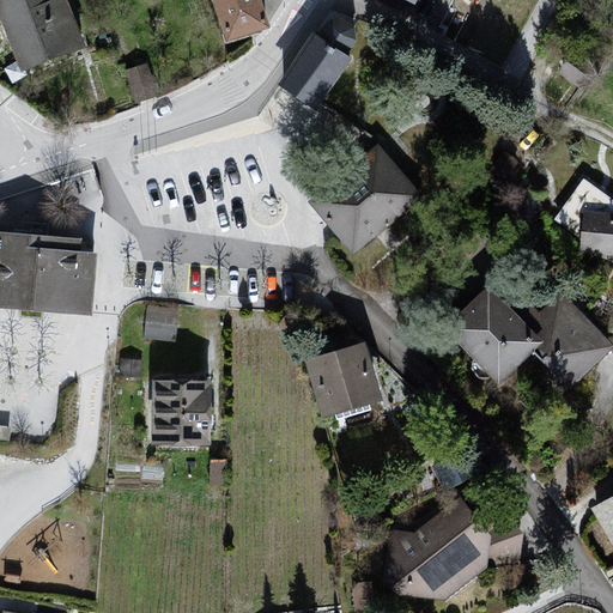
[(72,0),(0,0),(0,20),(22,68),(90,38),(72,0)]
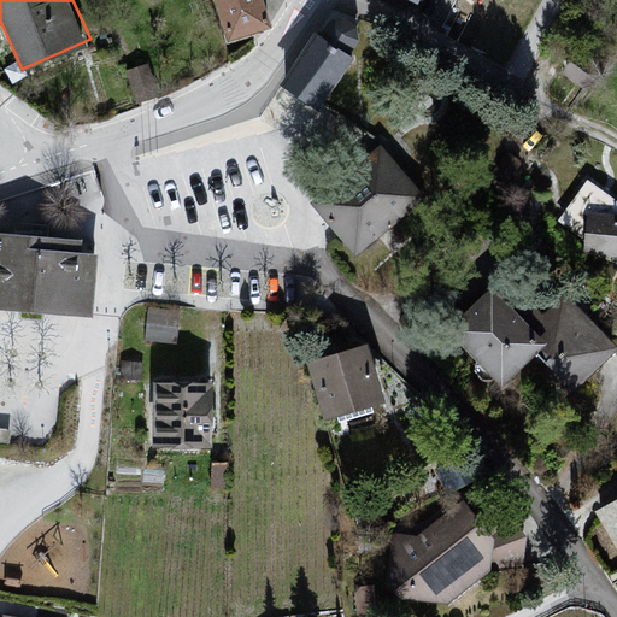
[(278,0),(218,0),(236,37),(286,15),(278,0)]
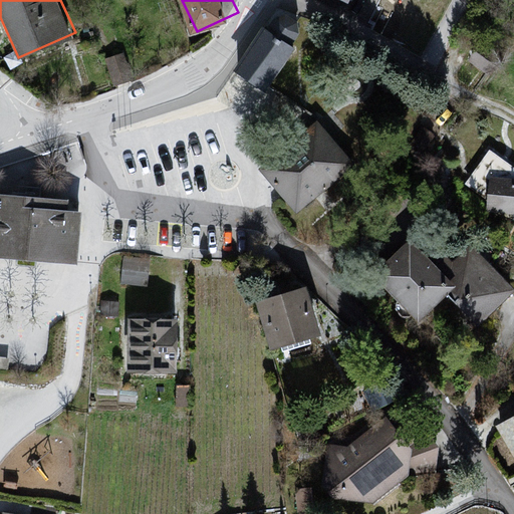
[(264,31),(238,71),(265,88),(291,49),(288,47),(295,37),(294,26),(283,19),(273,23),(267,33),(264,31)]
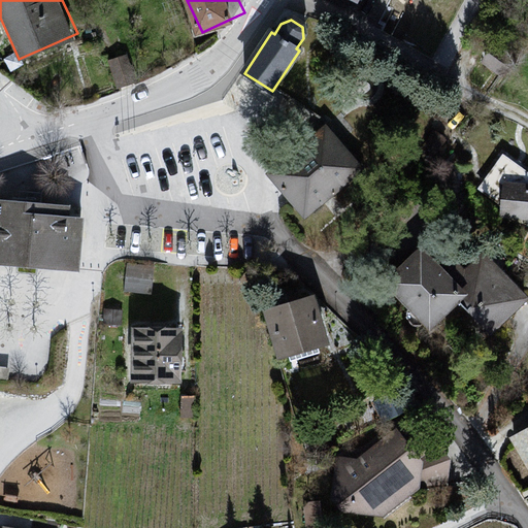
[(325,125),(276,169),(318,212),(365,168),(325,125)]
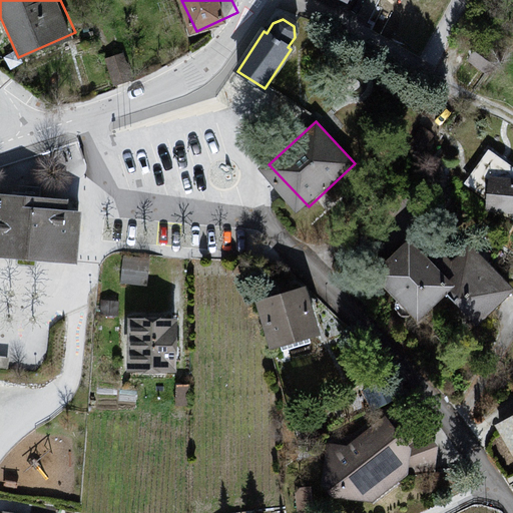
[(512,179),(487,177),(483,214),(512,216),(512,179)]
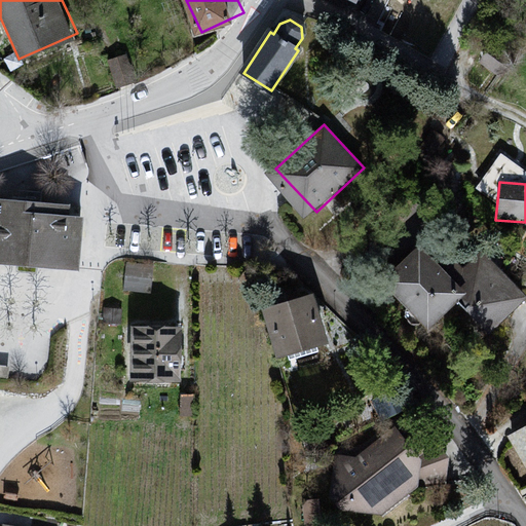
[(71,203),(0,197),(0,263),(66,269),(71,203)]
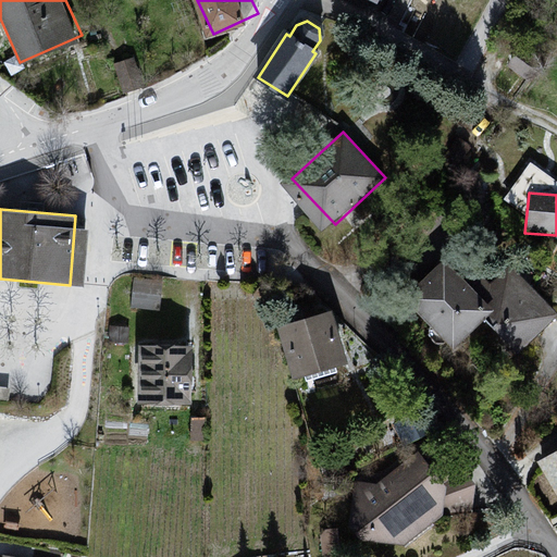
[(450,245),(403,286),(450,341),(498,298),(450,245)]
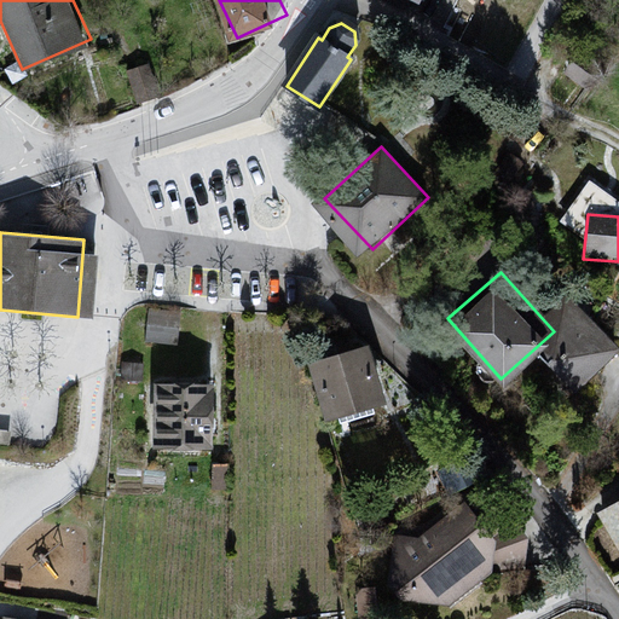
[(370,351),(308,368),(324,428),(387,410),(370,351)]
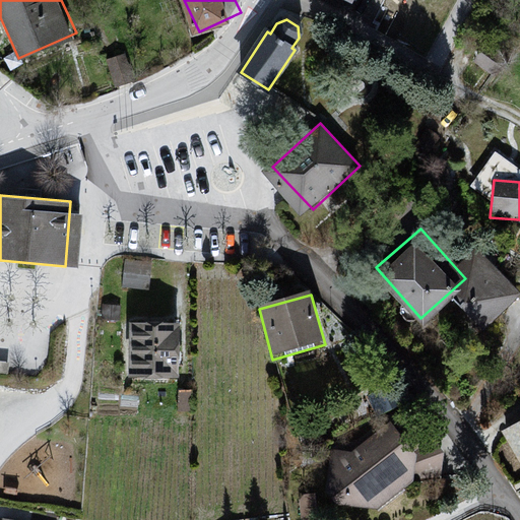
[(186,317),(127,314),(124,372),(183,375),(186,317)]
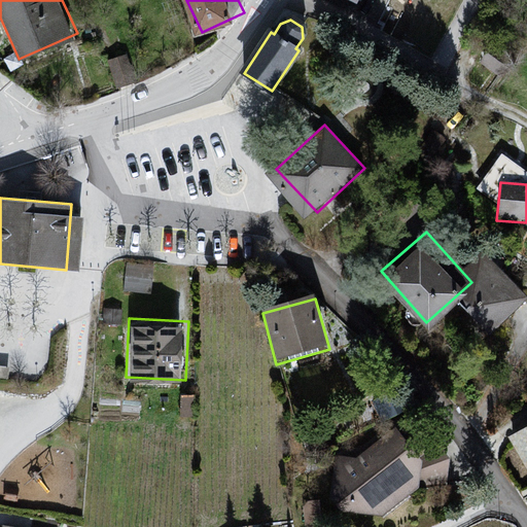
[(526,420),(513,429),(526,452),(526,420)]
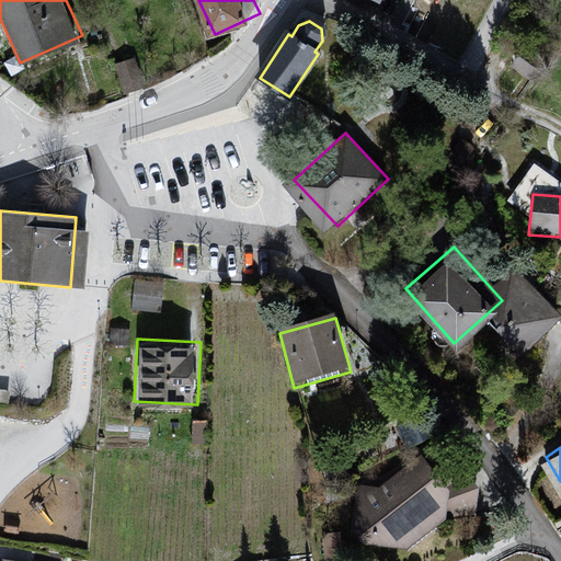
[(426,461),(358,488),(361,542),(407,553),(449,523),(451,492),(426,461)]
